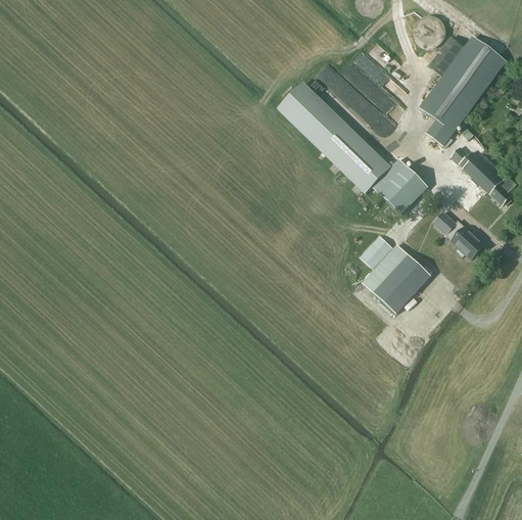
[(445,33),(445,32),(445,29),(444,27),(442,22),(441,20),(438,18),(435,16),(432,15),(430,15),(426,15),(423,16),(420,17),(418,19),(415,22),(414,25),(413,29),(412,32),(412,35),(413,38),(415,41),(416,43),(419,45),(422,47),(424,48),(428,49),(431,49),(434,48),(437,46),(440,44),(443,41),(444,38),(445,36),(445,33)]
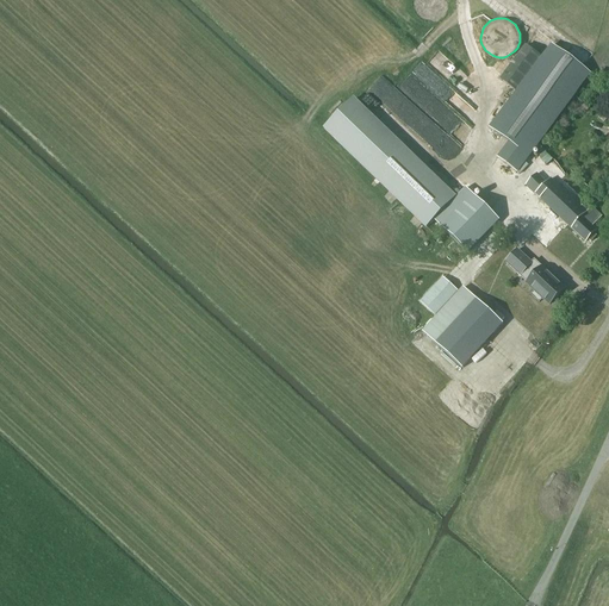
[(521,47),(499,76),(515,88),(536,58),(540,54),(524,42),(521,47)]
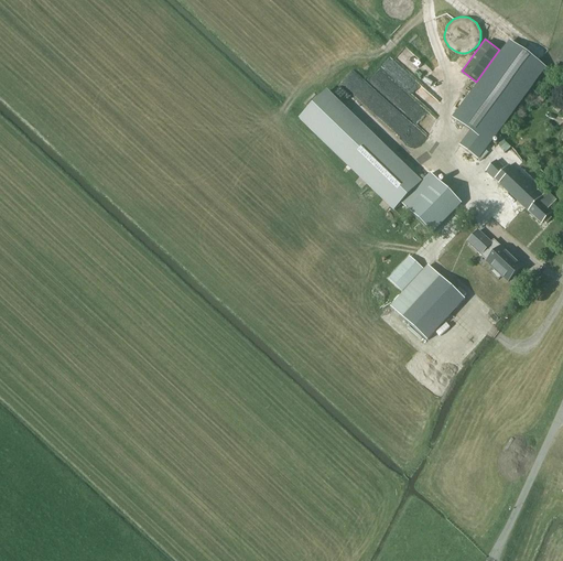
[(510,40),(452,116),(469,129),(459,143),(476,155),(544,65),(510,40)]
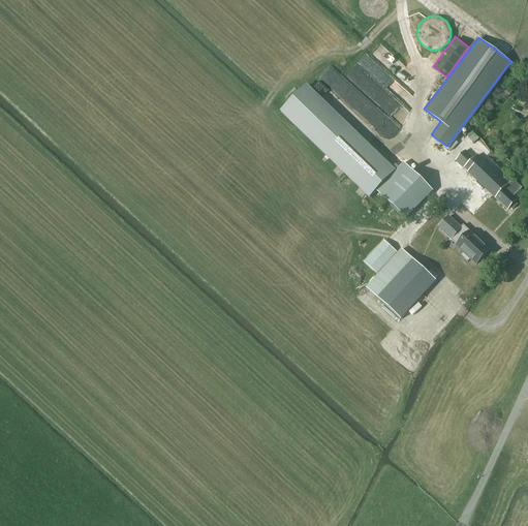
[(527,82),(522,76),(517,83),(526,91),(527,88),(527,82)]
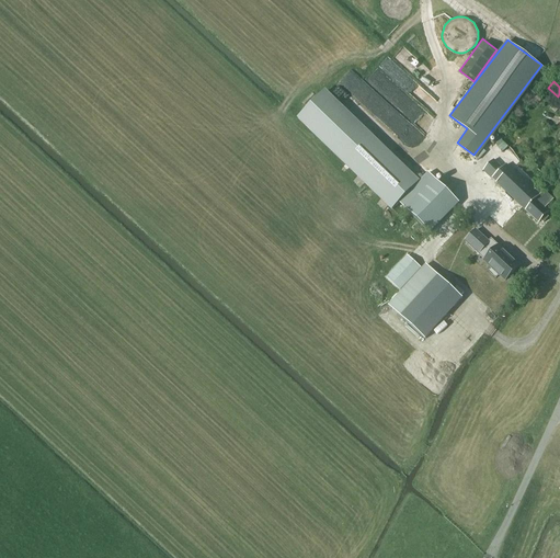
[(297,116),(344,162),(347,166),(355,173),(366,183),(390,207),(391,206),(398,200),(419,178),(324,87),(297,116)]
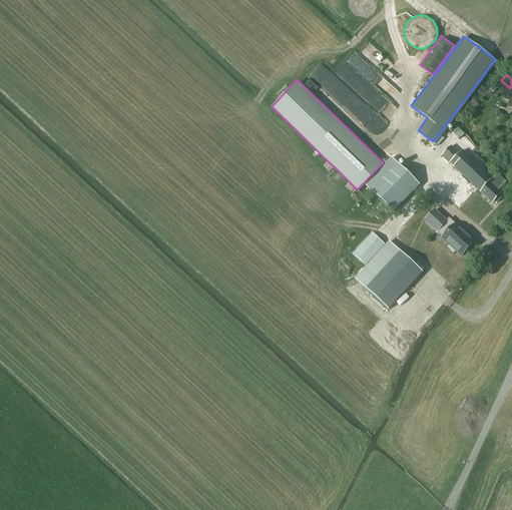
[(456,138),(460,134),(454,128),(450,132),(456,138)]
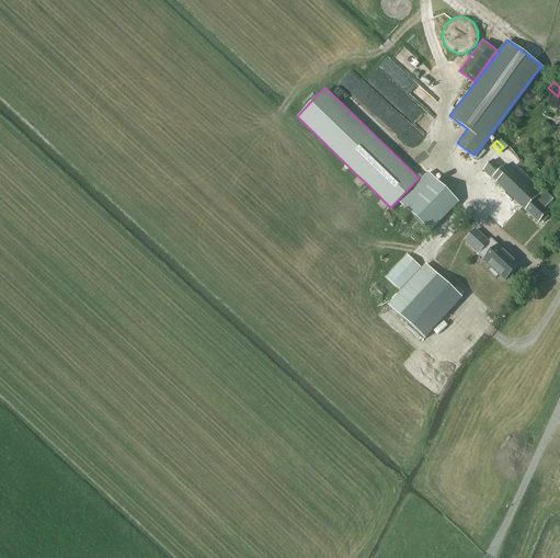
[(492,157),(482,167),(526,208),(529,212),(538,219),(547,209),(543,205),(551,196),(543,188),(537,182),(533,186),(505,162),(502,167),(492,157)]
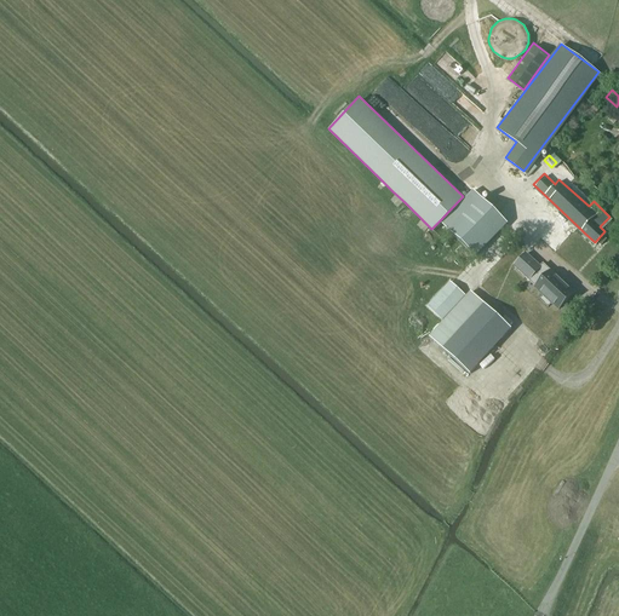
[(463,196),(440,220),(448,228),(475,254),(506,220),(480,195),(473,188),(463,196)]
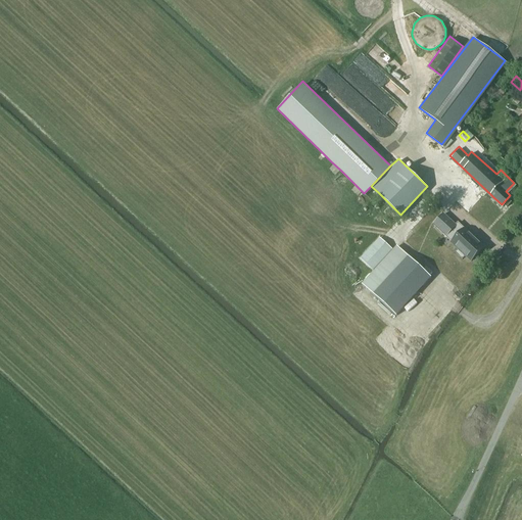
[(427,206),(412,221),(419,228),(426,221),(422,218),(430,209),(427,206)]
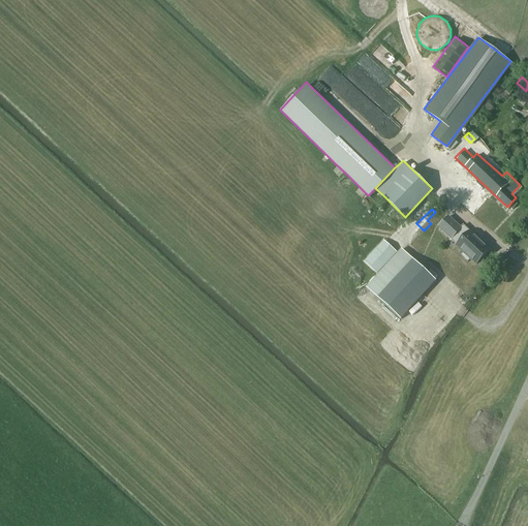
[(447,213),(437,225),(456,243),(455,244),(462,250),(460,253),(466,260),(469,257),(475,264),(490,248),(462,222),(460,224),(447,213)]
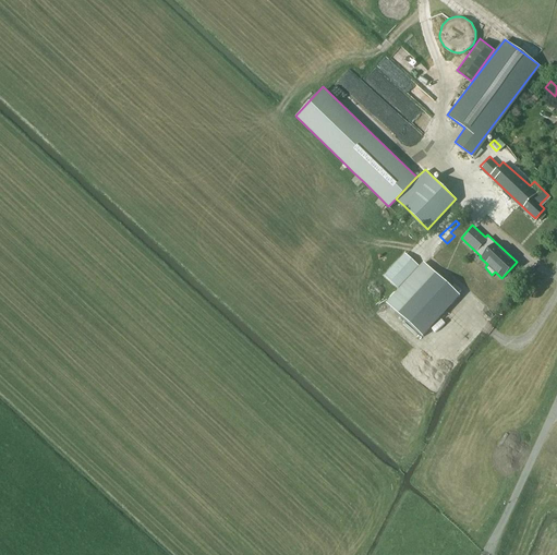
[(423,260),(386,301),(398,312),(422,334),(459,293),(435,272),(423,260)]
